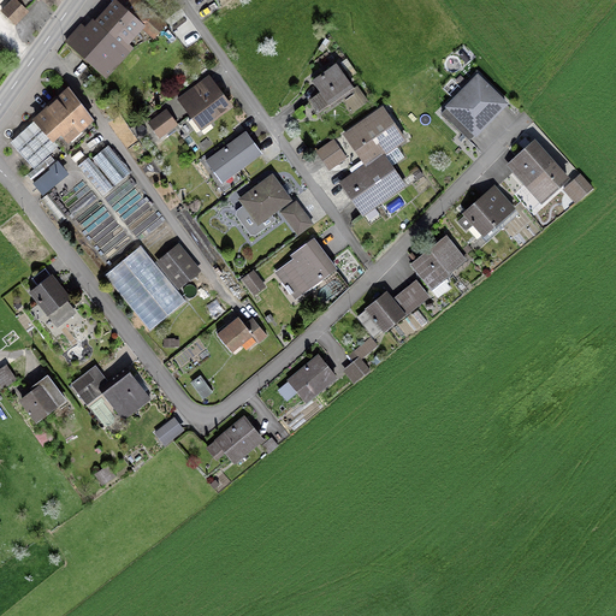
[(12,0),(1,12),(13,24),(27,12),(25,11),(35,0),(12,0)]
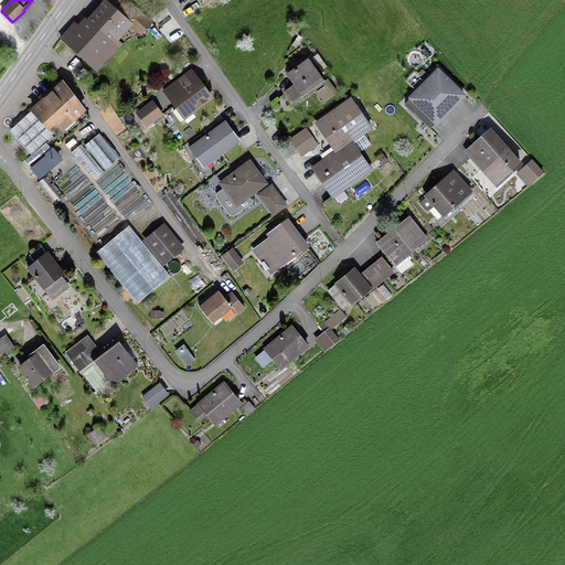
[(128,24),(138,13),(123,0),(108,0),(67,46),(95,71),(120,44),(110,35),(124,21),(128,24)]
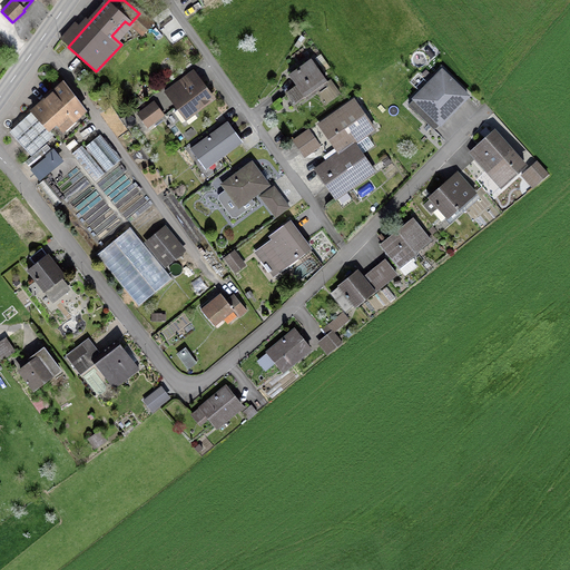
[(326,82),(311,61),(290,76),(296,86),(287,92),(290,97),(293,94),(300,101),(326,82)]
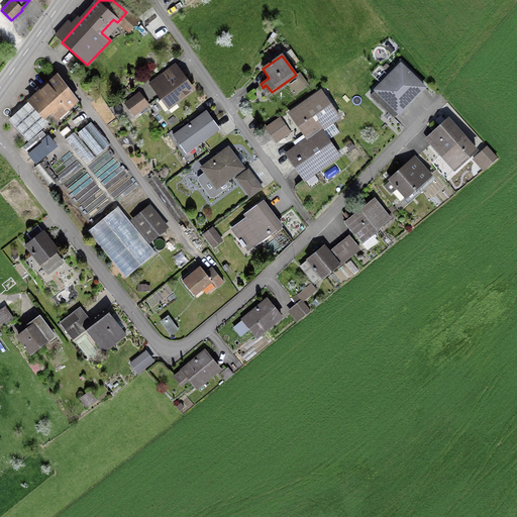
[(375,90),(399,113),(423,88),(400,65),(375,90)]
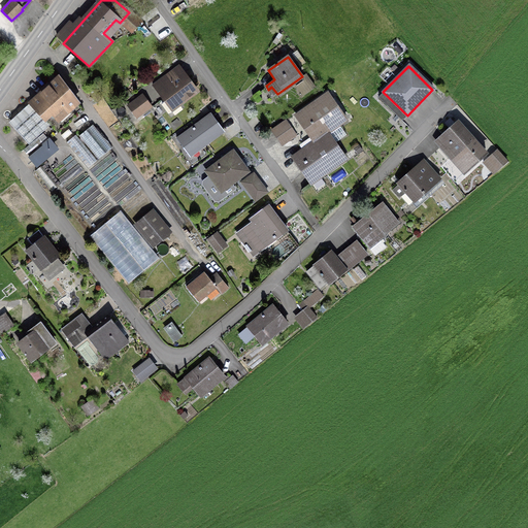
[(166,74),(152,86),(158,94),(161,92),(166,100),(161,103),(169,114),(179,106),(178,105),(196,92),(183,74),(172,81),(166,74)]
